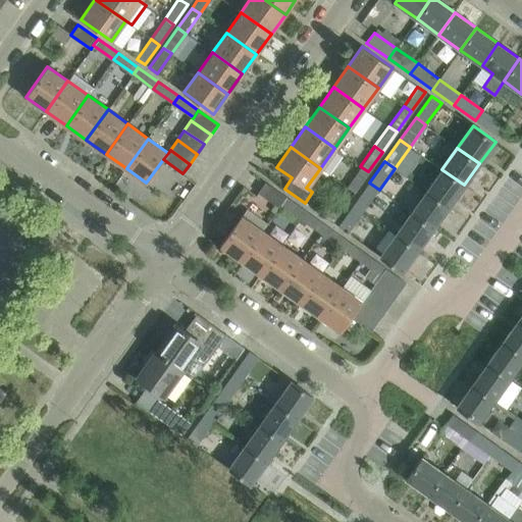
[(354,191),(368,171),(360,166),(347,186),(354,191)]
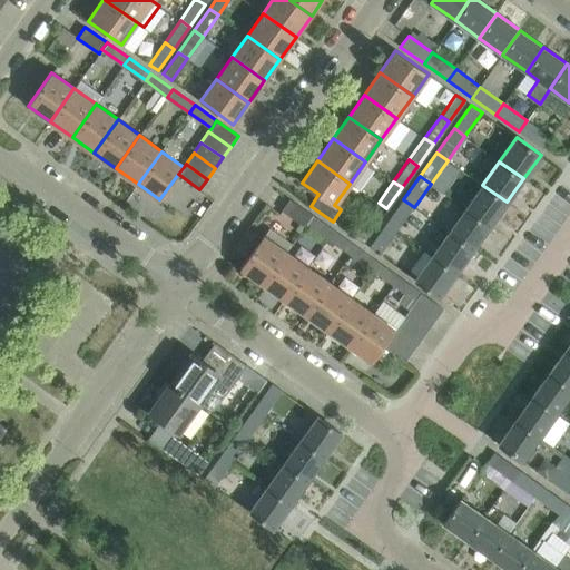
[(490,226),(507,202),(482,185),(465,208),(490,226)]
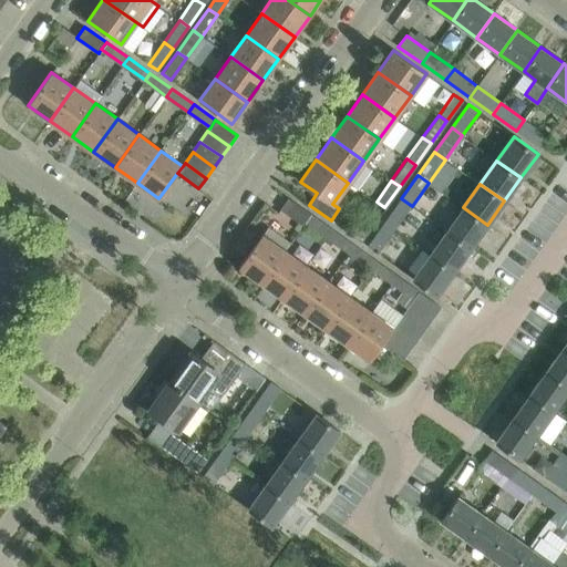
[(310,214),(288,198),(280,209),(301,225),(310,214)]
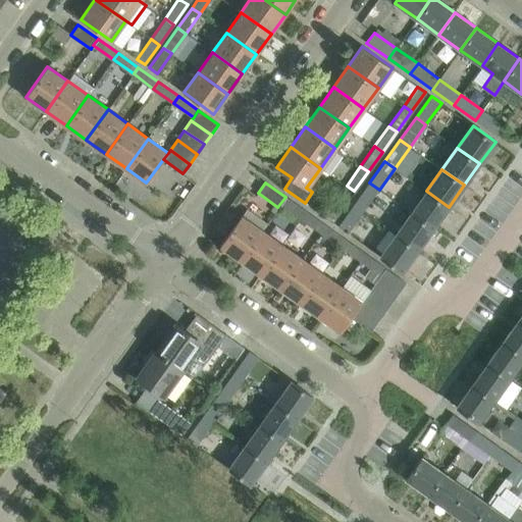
[(364,212),(379,190),(369,183),(354,205),(364,212)]
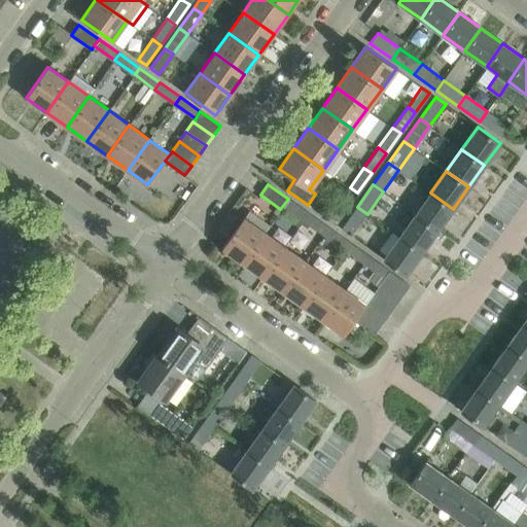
[(437,231),(453,209),(430,192),(415,215),(437,231)]
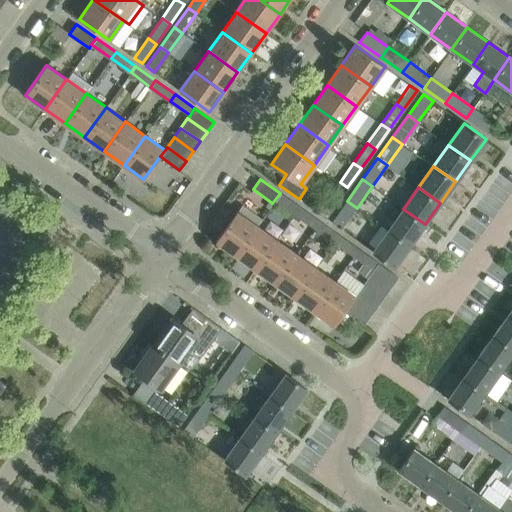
[(299,207),(280,193),(272,203),(273,203),(275,200),(294,214),(299,207)]
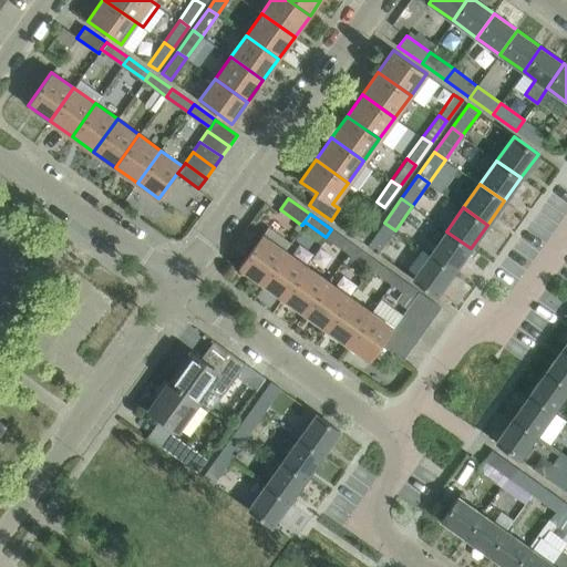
[(352,236),(361,243),(372,227),(362,220),(352,236)]
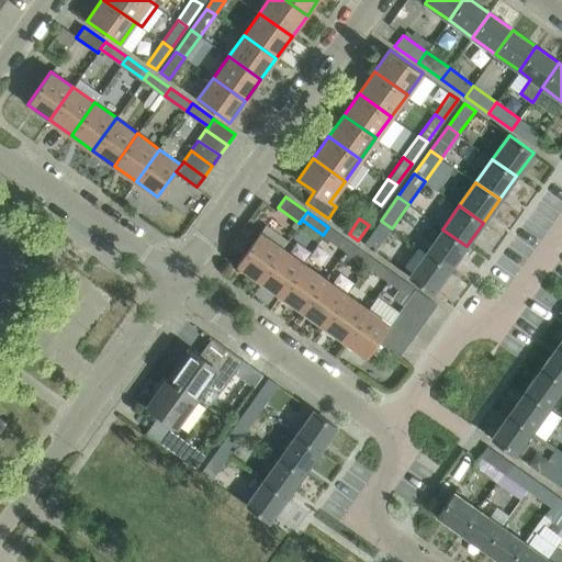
[(374,251),(392,228),(381,221),(363,244),(374,251)]
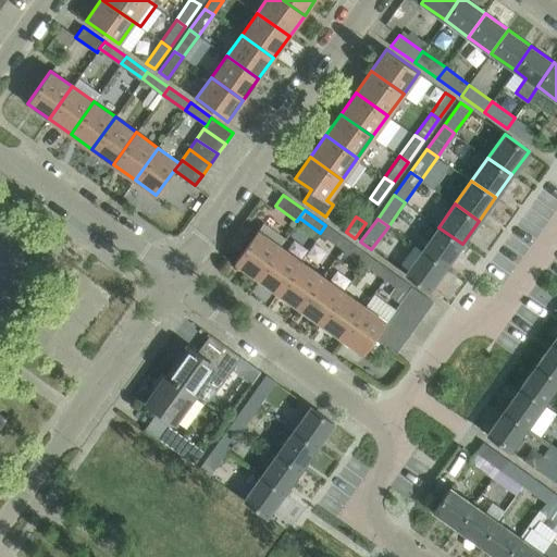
[(347,240),(325,225),(320,233),(342,248),(347,240)]
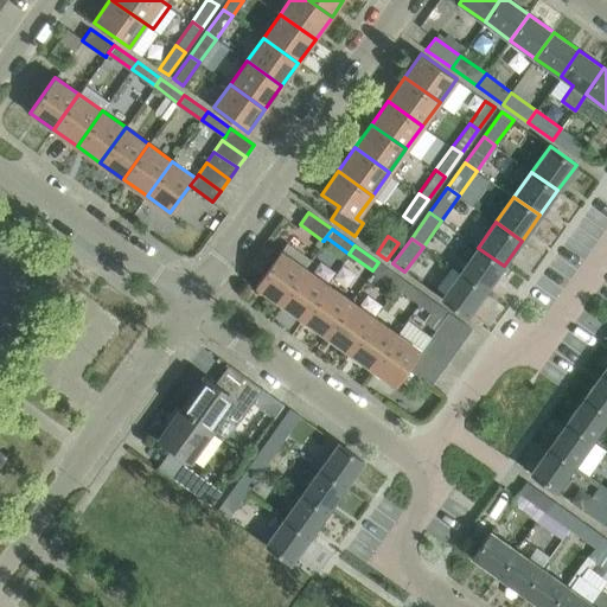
[(486,292),(504,266),(478,248),(460,273),(486,292)]
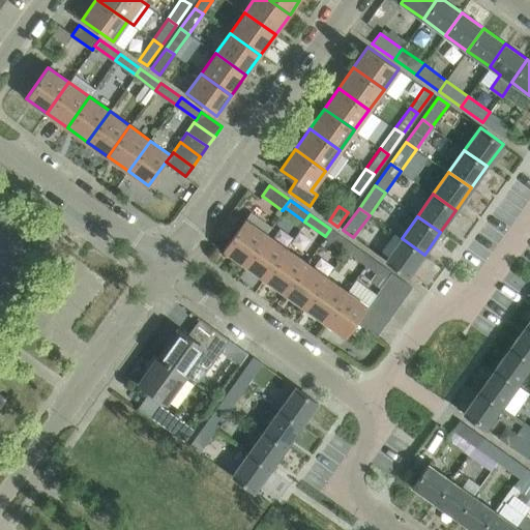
[(243,264),(266,233),(245,218),(224,249),(243,264)]
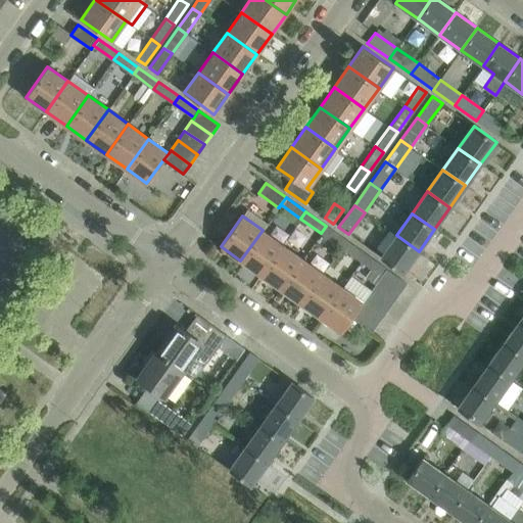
[(346,240),(326,226),(321,233),(341,247),(346,240)]
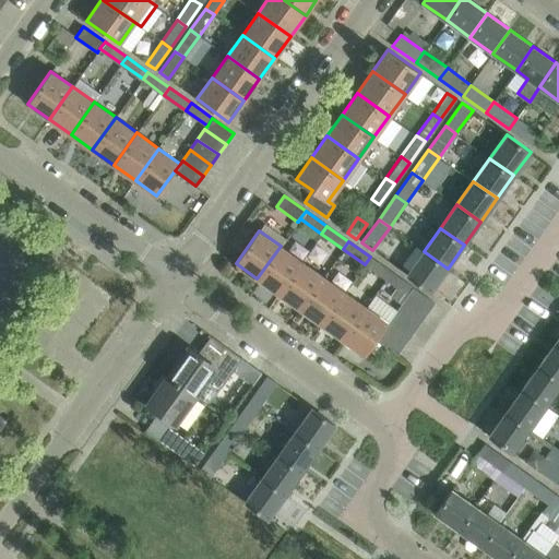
[(278,294),(301,261),(281,246),(257,278),(278,294)]
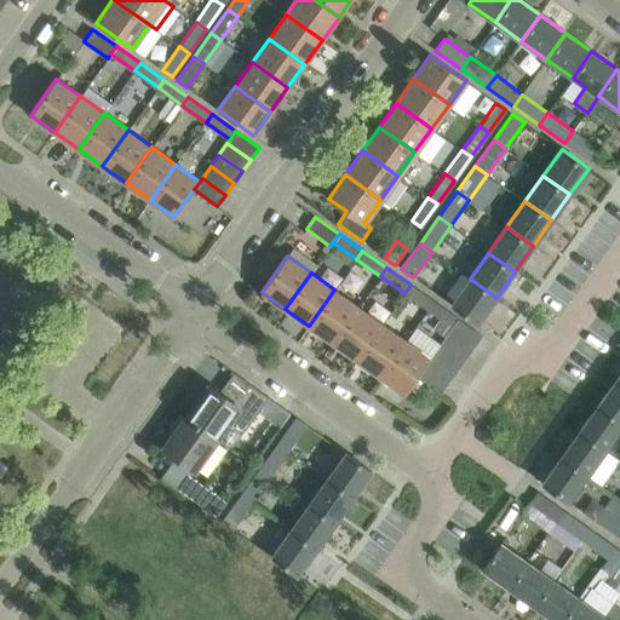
[(477,323),(497,298),(470,279),(451,304),(477,323)]
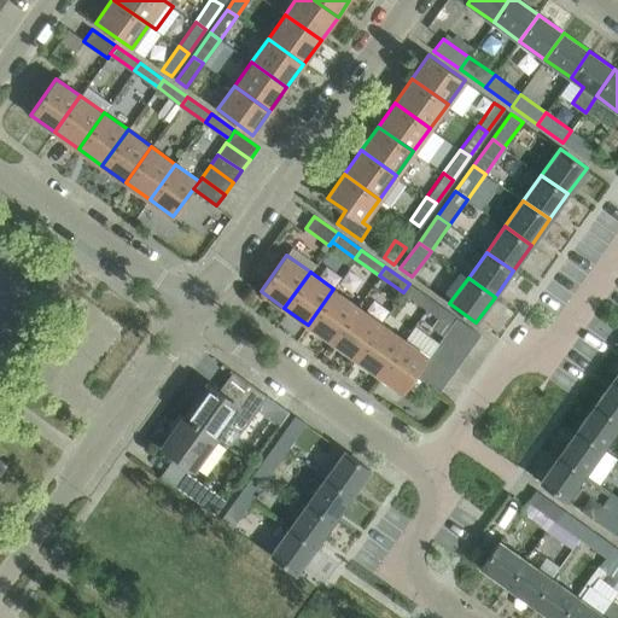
[(433,301),(409,284),(403,292),(427,309),(433,301)]
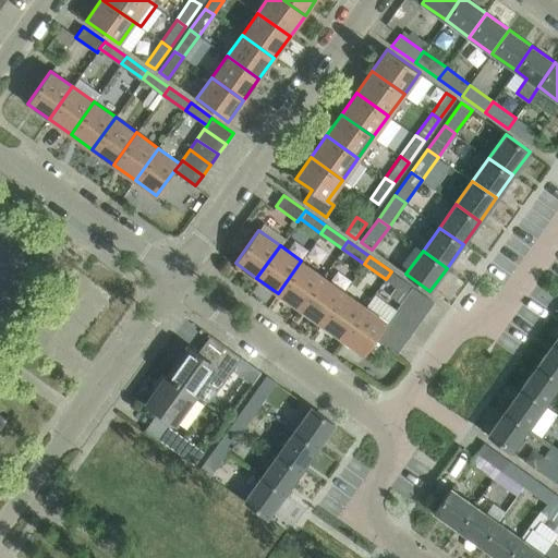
[(300,308),(323,276),(301,261),(278,293),(300,308)]
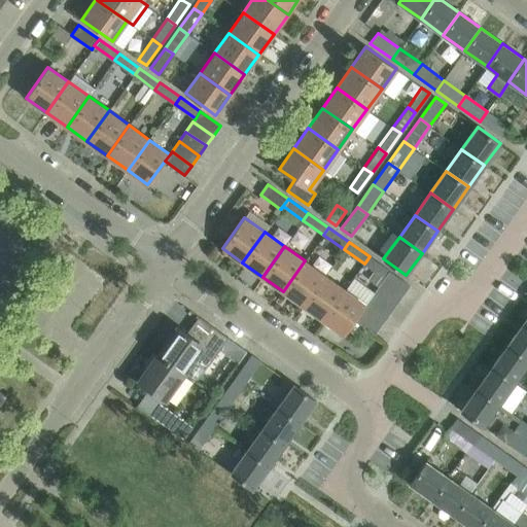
[(389,271),(370,256),(364,264),(374,271),(367,279),(378,286),(382,281),(389,271)]
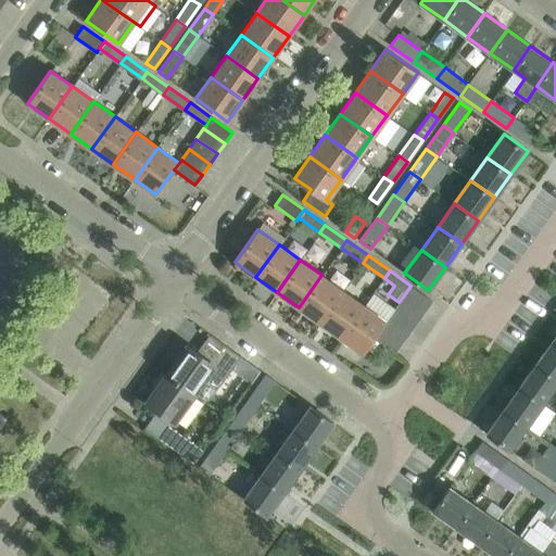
[(319,323),(343,290),(321,275),(299,307),(319,323)]
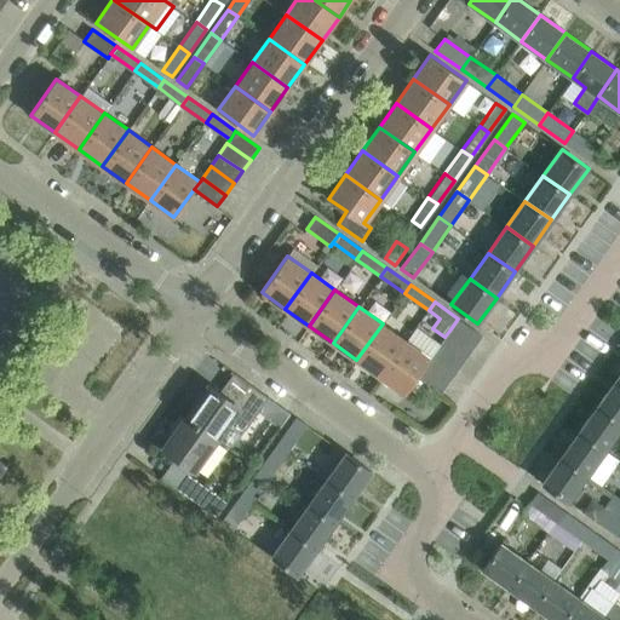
[(482,336),(458,319),(449,331),(474,348),(482,336)]
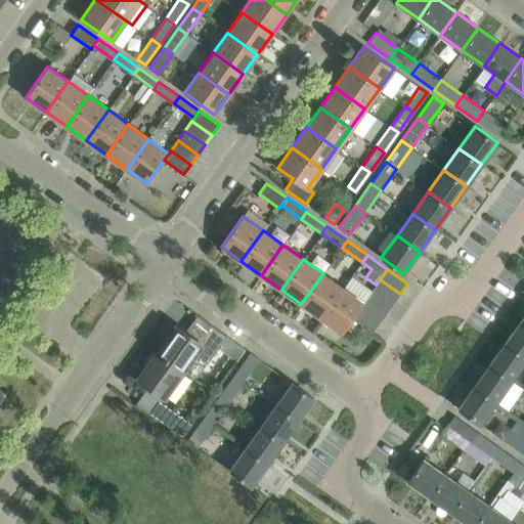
[(321,318),(343,288),(323,273),(301,304),(321,318)]
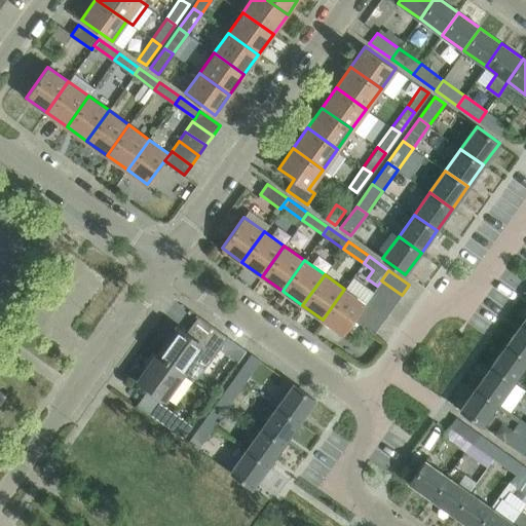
[(381,280),(377,286),(375,290),(395,304),(402,295),(381,280)]
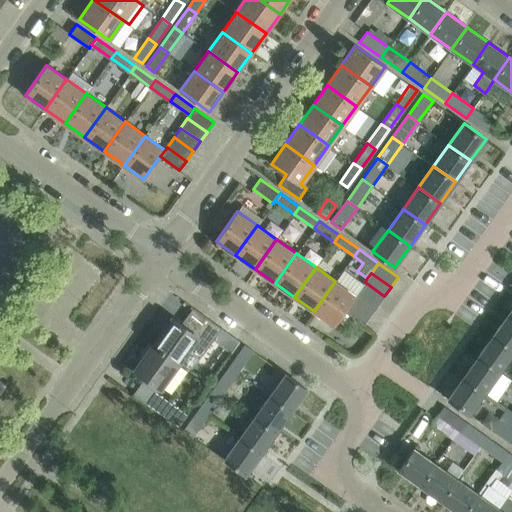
[(334,325),(344,311),(351,302),(355,296),(335,281),(314,311),(334,325)]
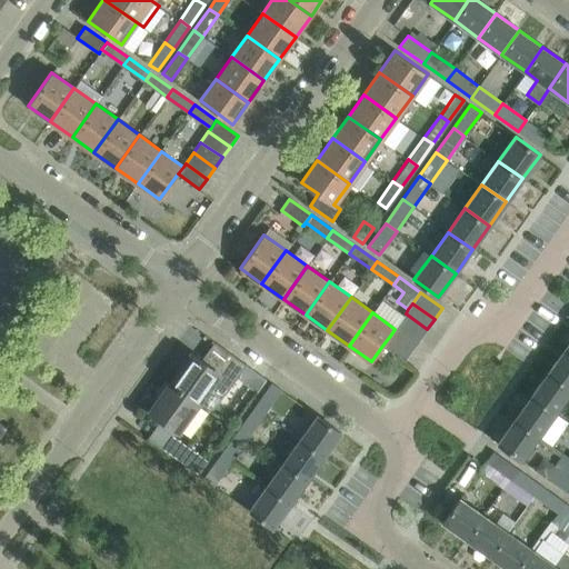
[(427,329),(406,313),(398,325),(419,340),(427,329)]
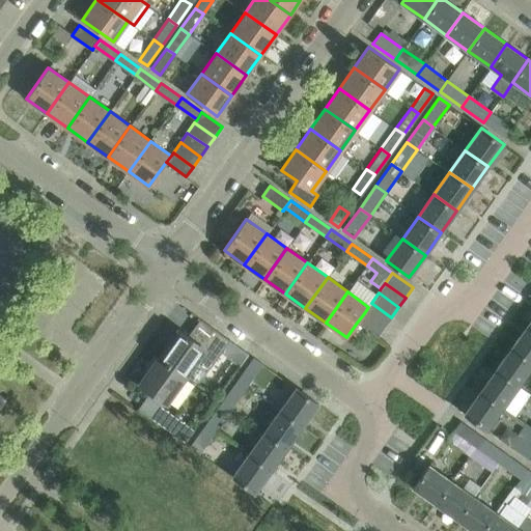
[(371,303),(368,307),(364,313),(384,328),(391,317),(371,303)]
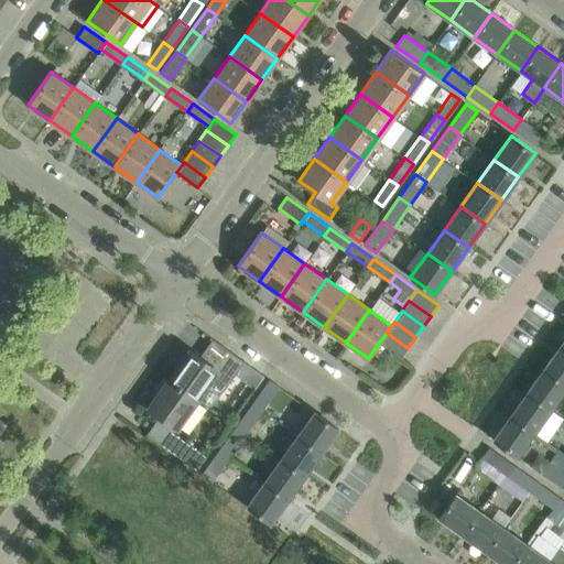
[(408,348),(387,333),(379,343),(400,358),(408,348)]
